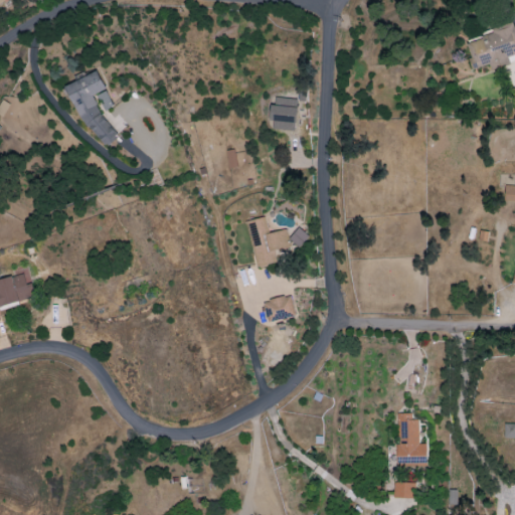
[(491,69),(514,61),(514,29),(513,23),(464,39),(473,68),(489,63),(491,69)]
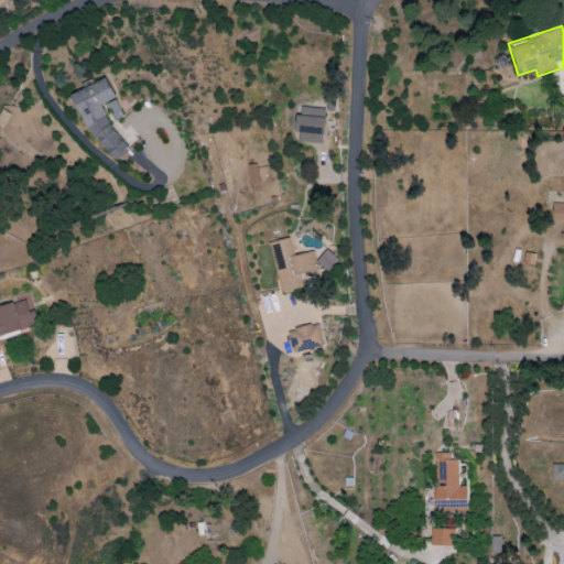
[(102,104),(116,97),(106,78),(74,95),(108,162),(127,153),(102,104)]
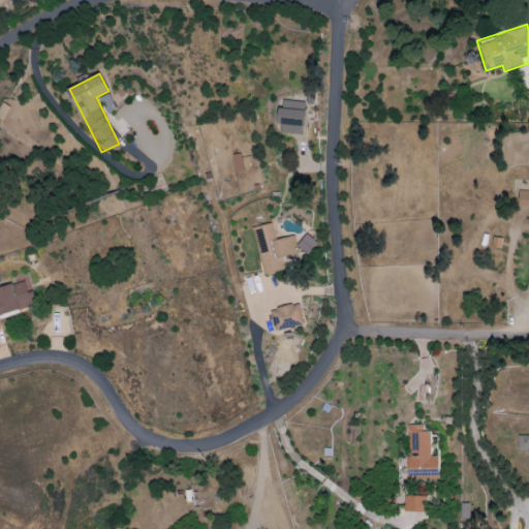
[(277,131),(301,135),(306,102),(282,99),(277,131)]
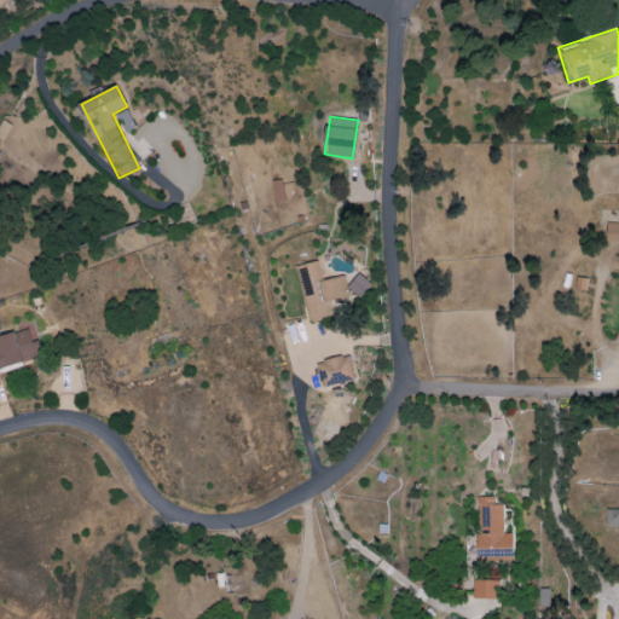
[(272,180),(275,201),(284,200),(282,179),(272,180)]
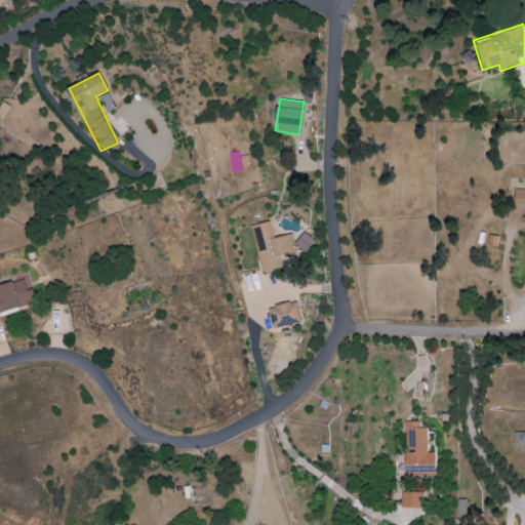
[(524,206),(524,190),(515,190),(514,206),(524,206)]
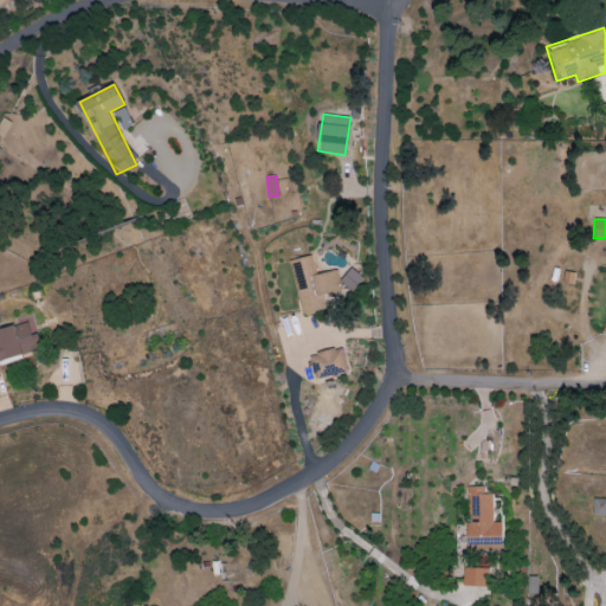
[(289,260),(301,315),(327,309),(326,301),(345,297),(337,269),(316,275),(311,256),(289,260)]
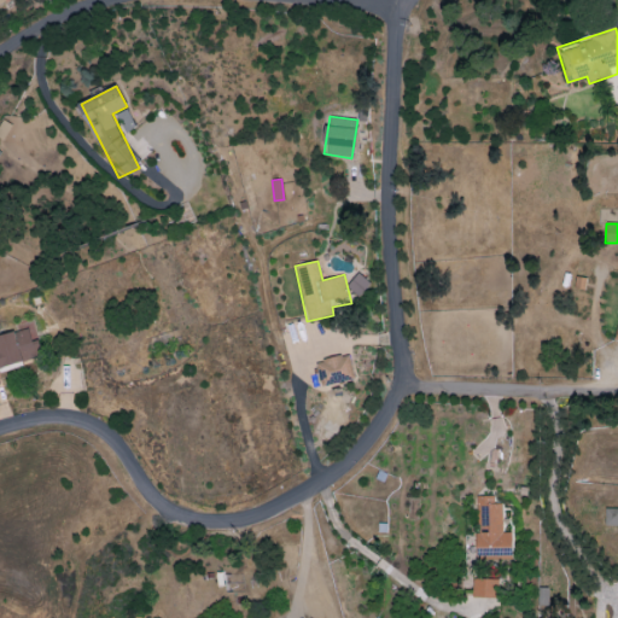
[(347,287),(361,297),(371,281),(356,273),(347,287)]
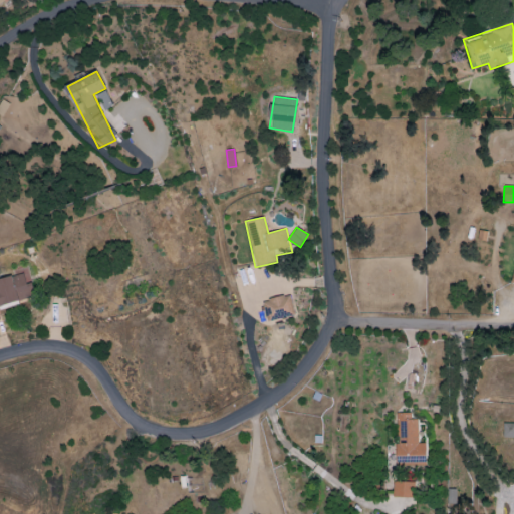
[(0,306),(33,297),(26,272),(0,279),(0,306)]
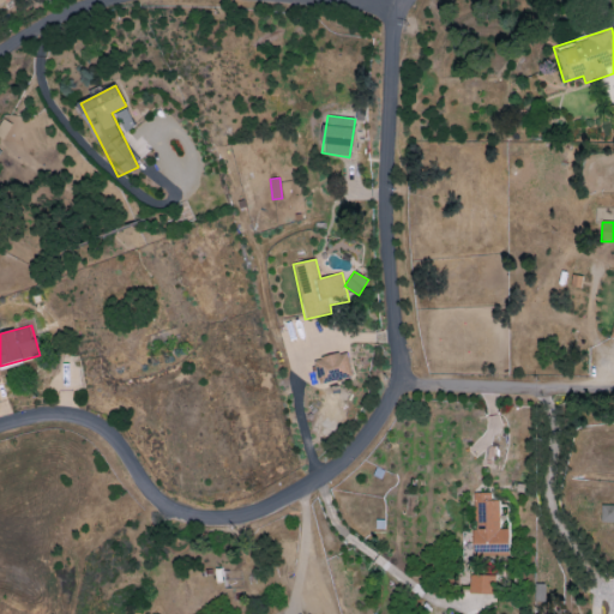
[(313,359),(318,384),(351,377),(348,353),(313,359)]
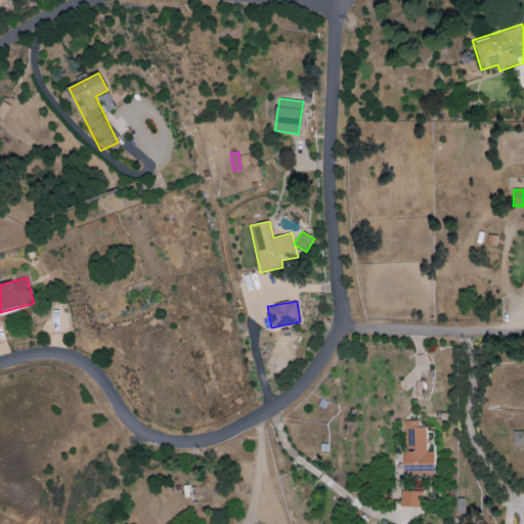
[(405,472),(434,471),(433,451),(426,451),(425,427),(418,427),(418,421),(403,421),(405,472)]
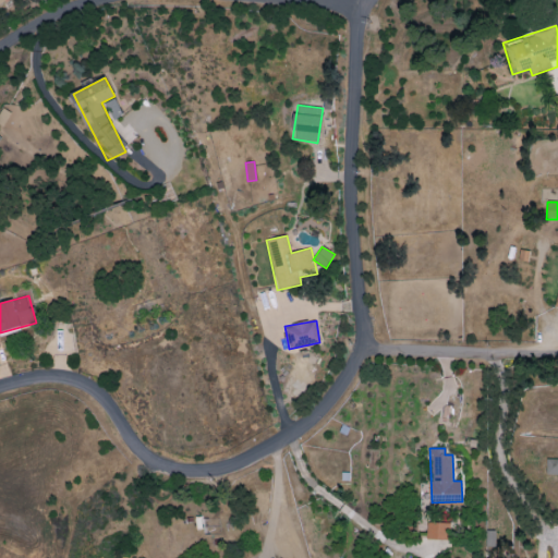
[(557,474),(557,459),(546,459),(546,475),(557,474)]
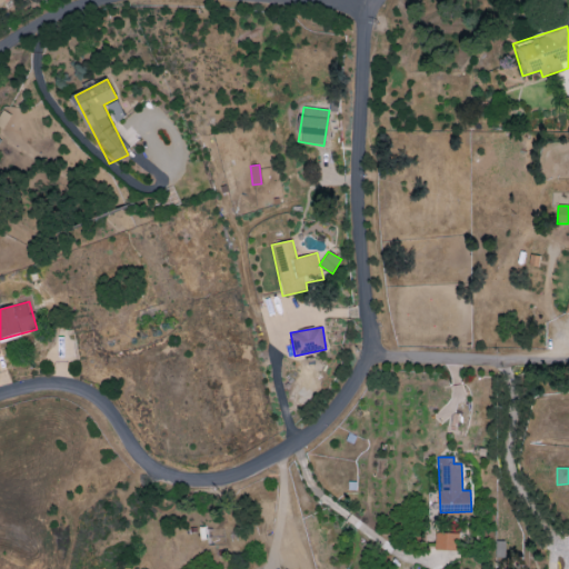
[(457,550),(457,533),(435,533),(435,550),(457,550)]
